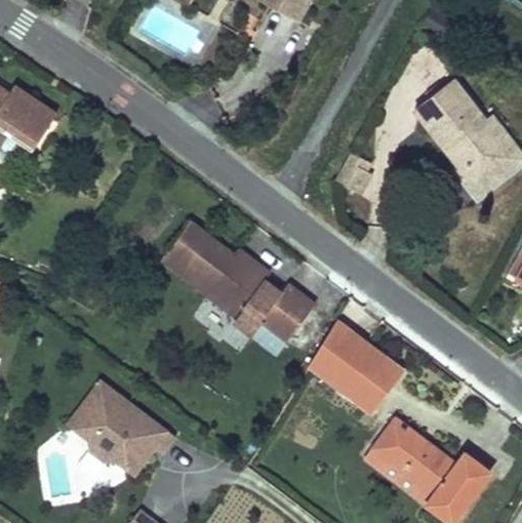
[(199,0),(166,0),(165,2),(192,15),(199,0)]
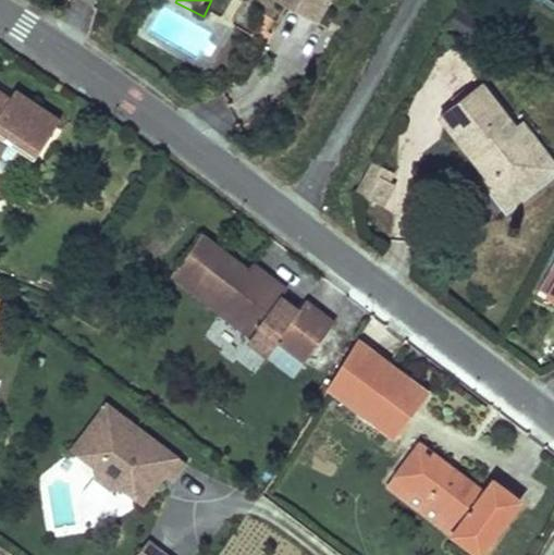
[(282,0),(281,3),(294,11),(299,0),(282,0)]
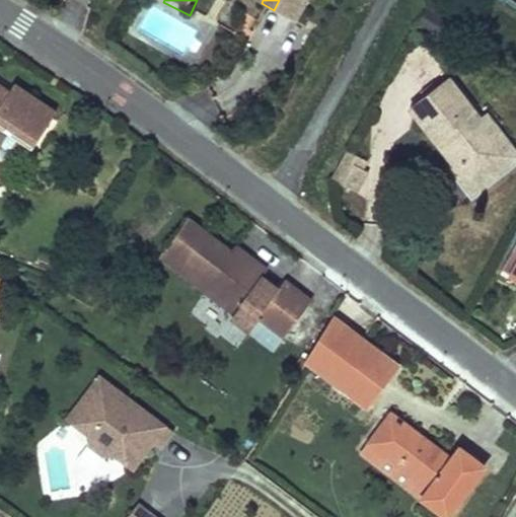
[(279,0),(274,10),(305,27),(320,0),(279,0)]
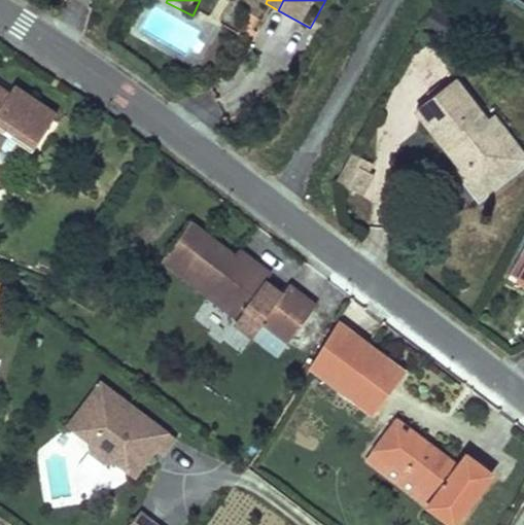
[(484,113),(454,75),(416,105),(462,165),(457,168),(479,196),(503,177),(495,167),(510,155),(495,136),(505,128),(491,108),(484,113)]
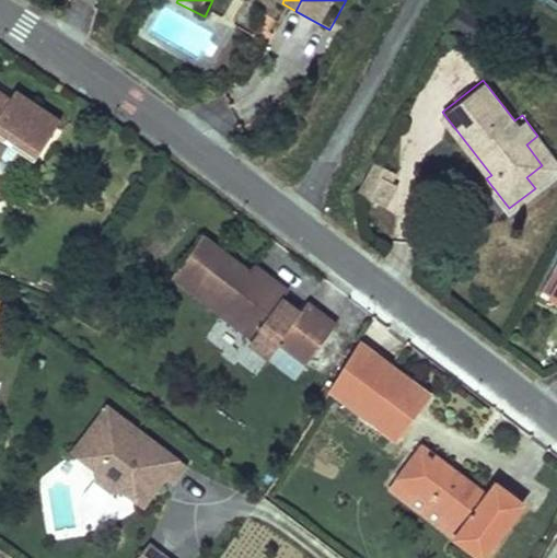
[(0,138),(32,161),(55,128),(14,99),(9,107),(0,101),(0,138)]
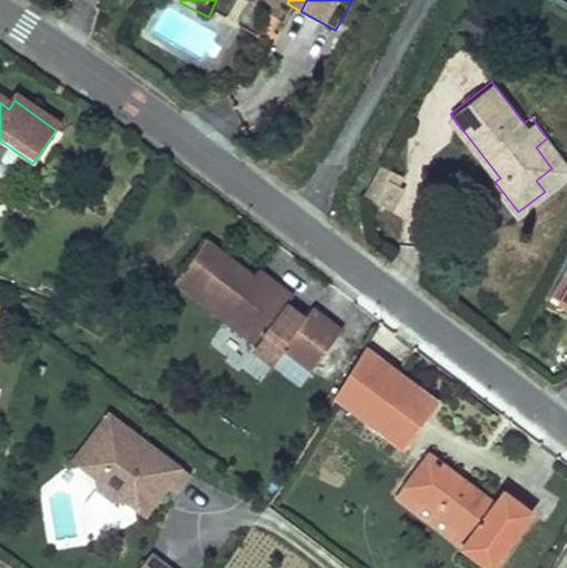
[(566,163),(547,138),(536,147),(551,168),(536,180),(545,192),(566,174),(566,163)]
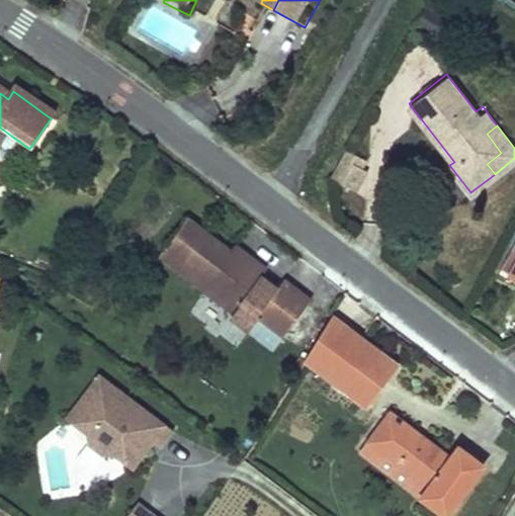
[(370,164),(351,154),(336,181),(360,194),(371,176),(365,173),(370,164)]
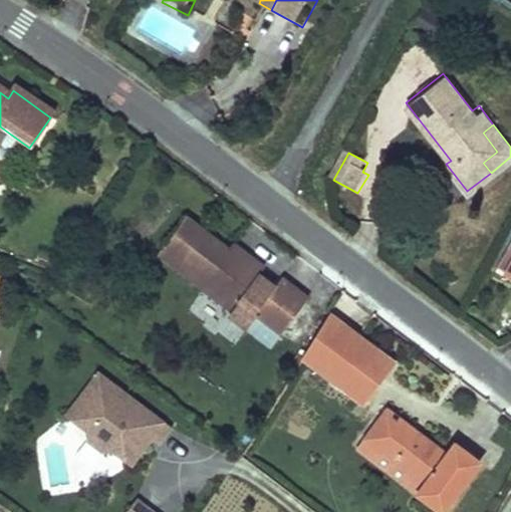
[(258,273),(226,250),(183,218),(162,248),(181,262),(237,302),(233,308),(227,316),(246,330),(249,327),(274,345),(307,299),(280,279),(276,285),(258,273)]
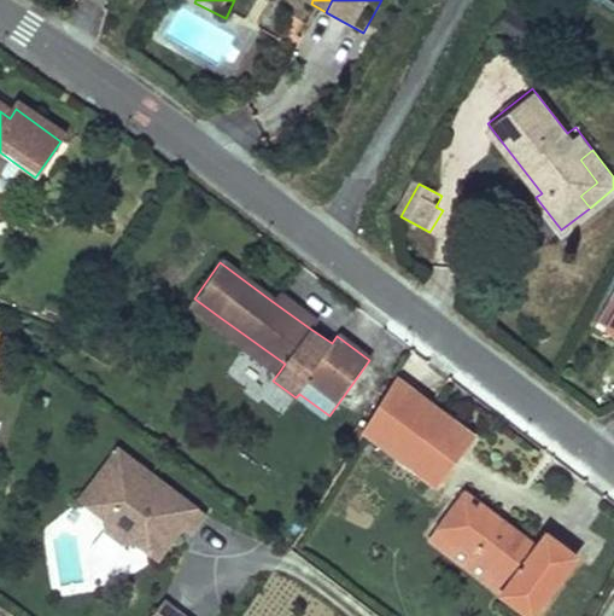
[(272,301),(310,329),(316,321),(276,292),(272,301)]
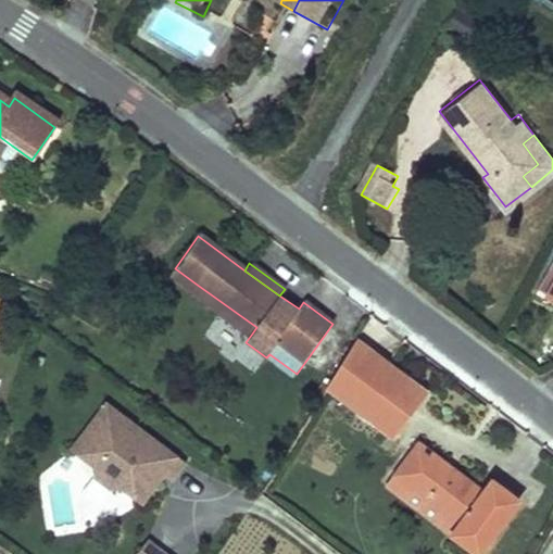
[(191,290),(196,284),(175,268),(170,275),(191,290)]
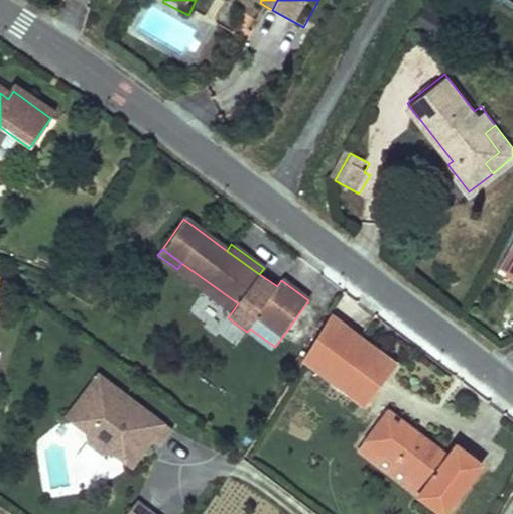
[(234,309),(238,303),(181,263),(177,269),(234,309)]
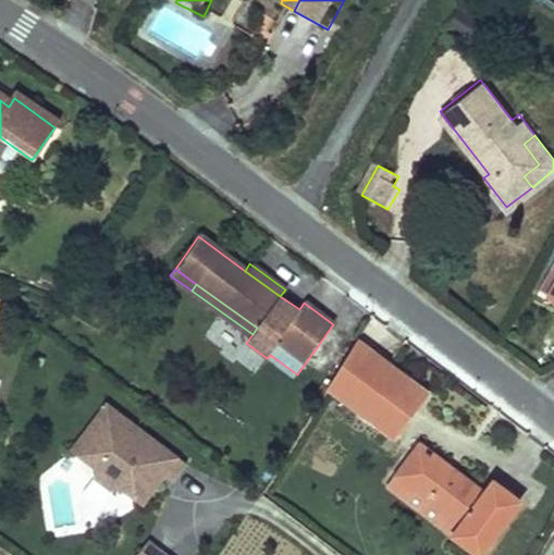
[(430,393),(357,340),(327,389),(395,439),(430,393)]
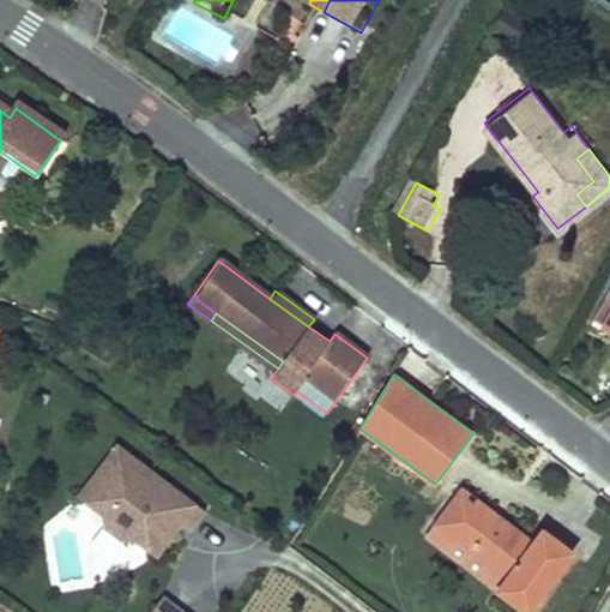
[(186,532),(199,513),(113,450),(76,502),(101,520),(103,533),(120,544),(132,541),(155,558),(174,533),(168,529),(174,522),(179,526),(186,532)]
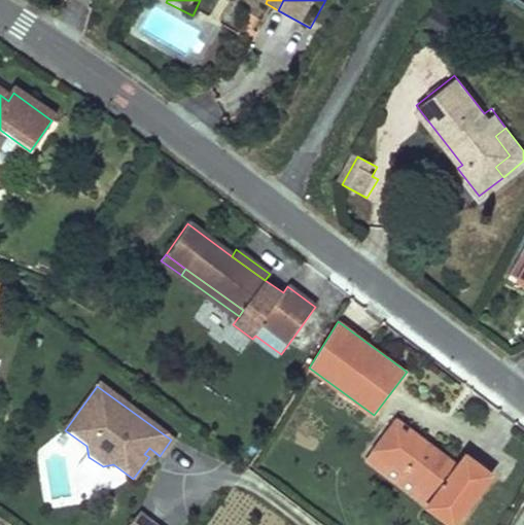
[(394,416),(372,448),(396,466),(387,479),(449,524),(453,524),(491,473),(464,453),(458,462),(394,416)]
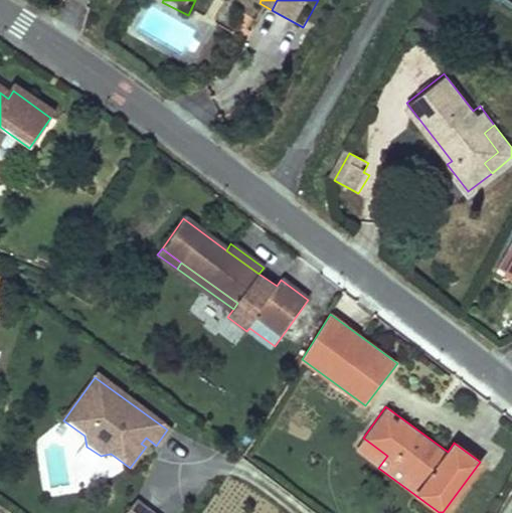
[(146,447),(150,441),(146,438),(141,444),(146,447)]
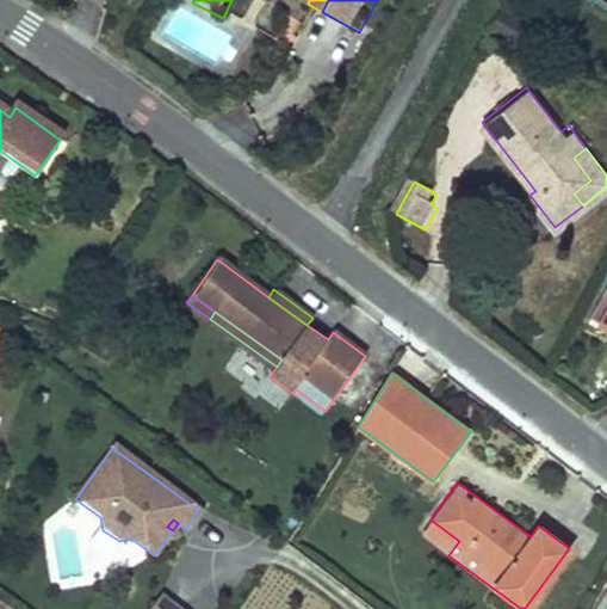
[(459,541),(431,520),(420,534),(448,555),(459,541)]
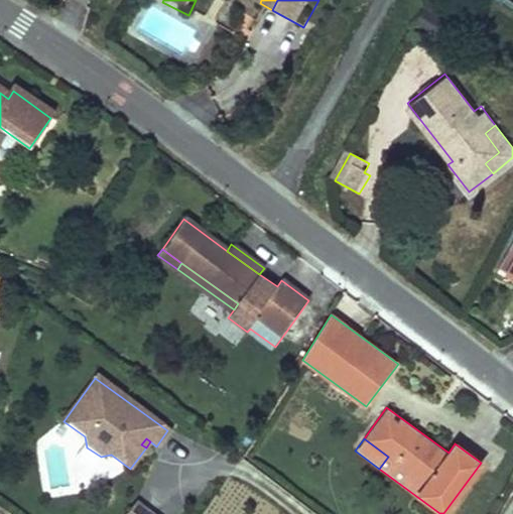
[(150,513),(136,503),(128,513),(150,513)]
